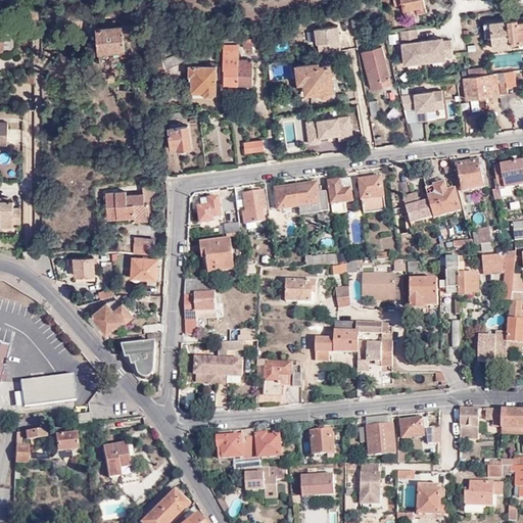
[(428,14),(425,0),(387,0),(389,5),(399,3),(402,19),(428,14)]
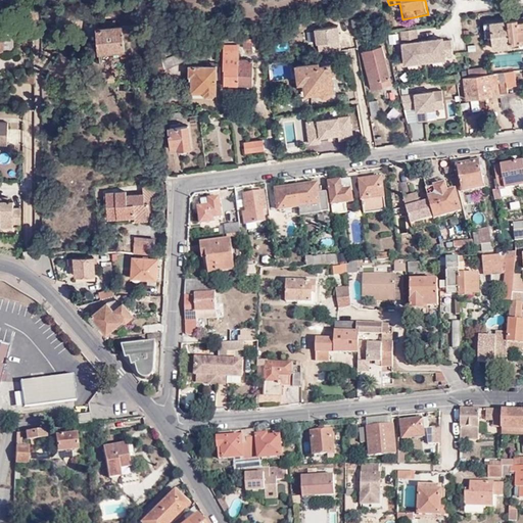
[(58,14),(57,6),(45,6),(45,15),(58,14)]
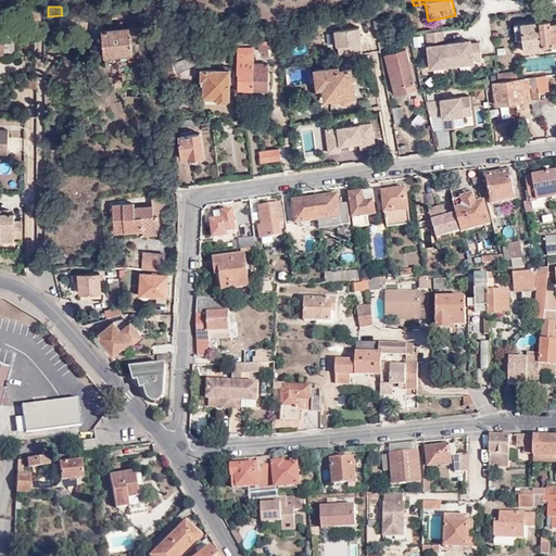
[(555,43),(555,21),(551,22),(551,20),(515,24),(516,39),(523,39),(525,52),(536,51),(535,47),(555,43)]
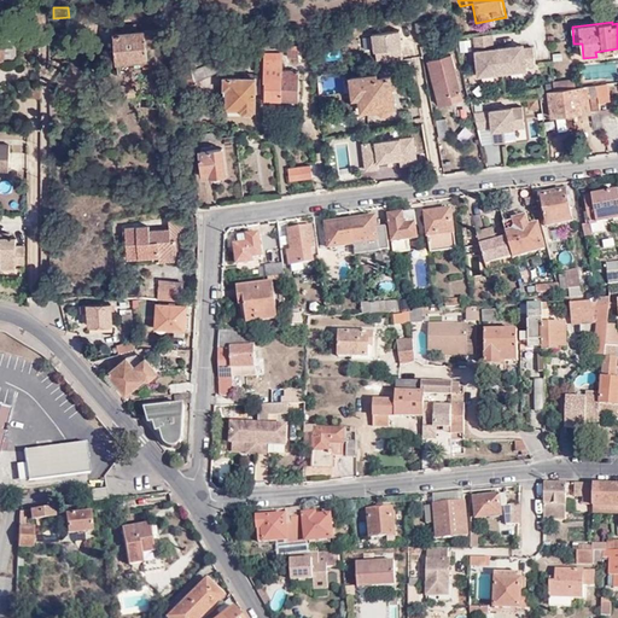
[(114,27),(115,34),(109,35),(112,66),(145,64),(143,47),(162,45),(161,29),(132,31),(130,25),(114,27)]
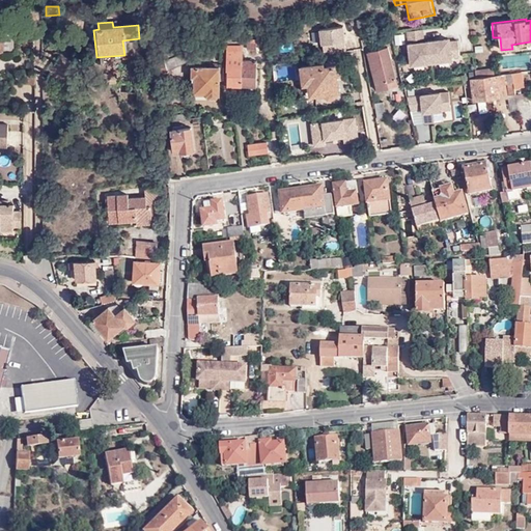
[(345,37),(343,28),(333,29),(334,38),(345,37)]
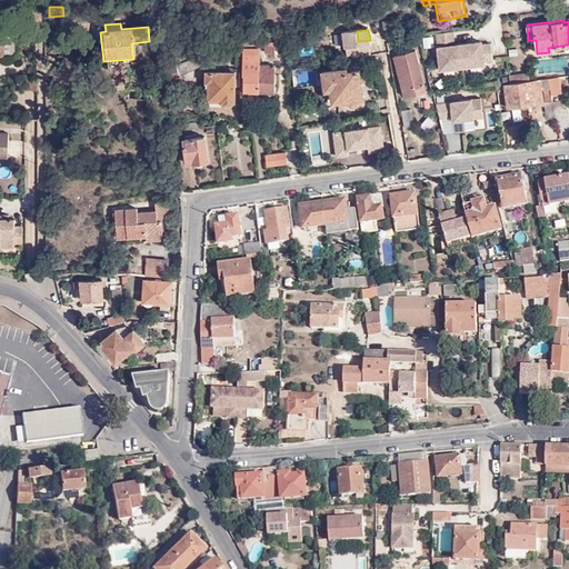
[(459,45),(453,45),(453,46),(450,46),(450,40),(453,40),(452,31),(436,33),(440,69),(462,67),(459,45)]
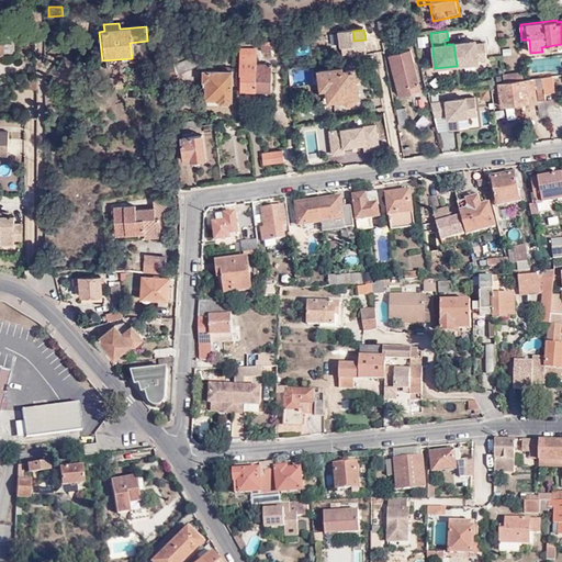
[(418,46),(428,45),(427,35),(417,36),(418,46)]
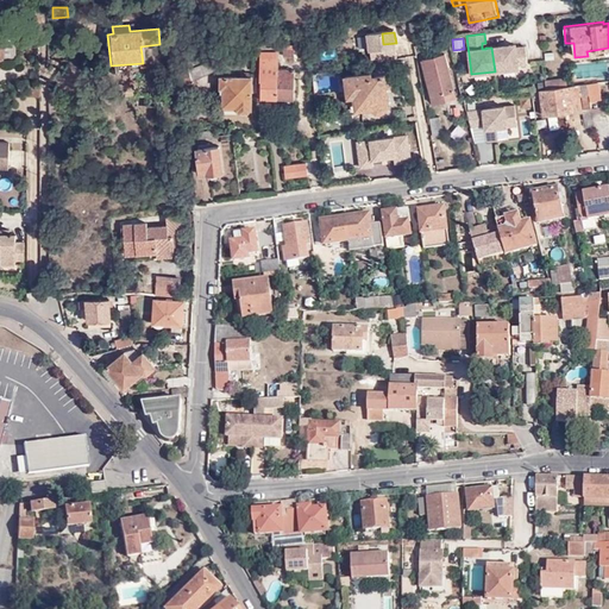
[(491,48),(495,71),(518,69),(518,66),(527,64),(525,46),(515,48),(515,44),(508,45),(509,49),(504,50),(504,46),(491,48)]
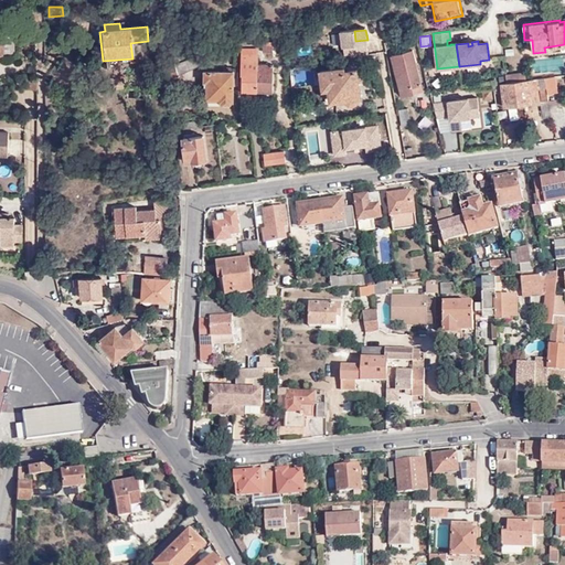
[(273,54),(273,42),(263,42),(263,54),(273,54)]
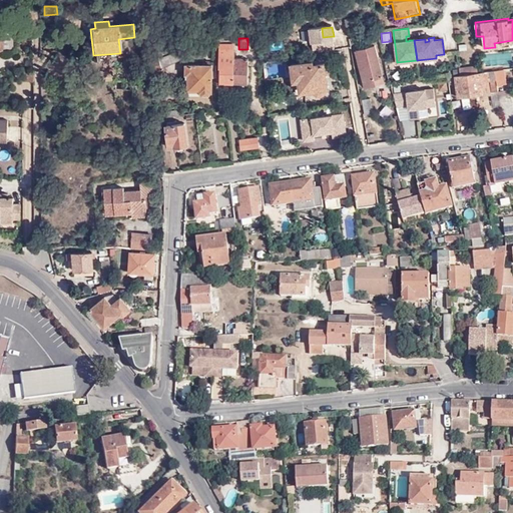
[(334,45),(336,54),(346,52),(344,43),(334,45)]
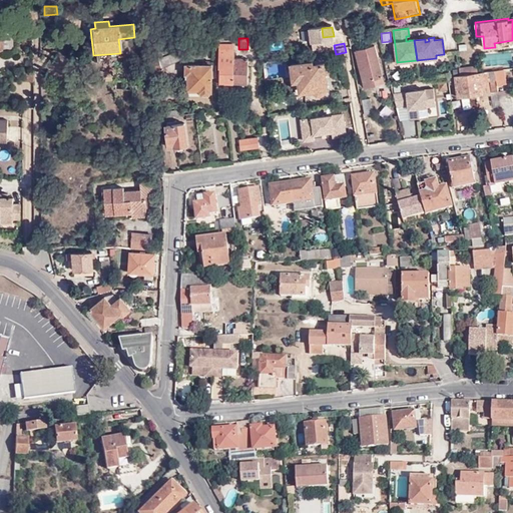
[(385,80),(373,44),(354,50),(365,86),(385,80)]
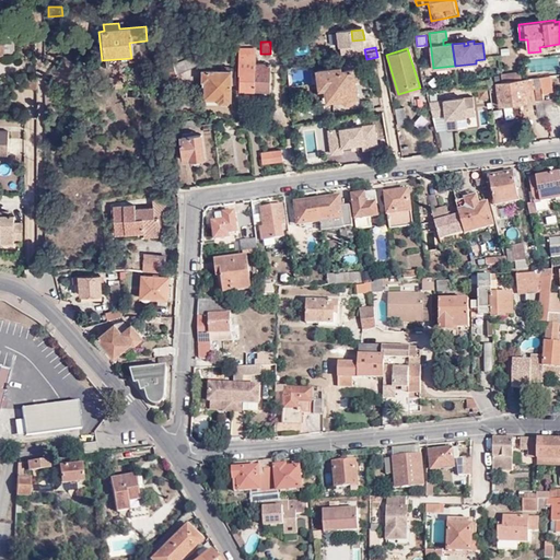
[(256,51),(240,51),(238,76),(241,76),(241,92),(270,93),(271,66),(256,66),(256,51)]
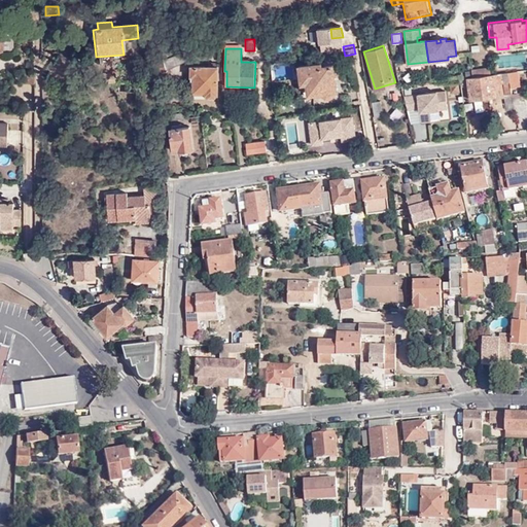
[(164,61),(162,51),(149,55),(153,74),(167,71),(186,63),(182,54),(168,60),(164,61)]
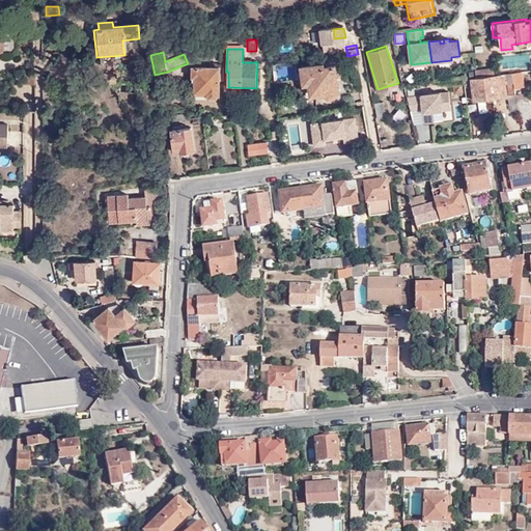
[(358,54),(347,56),(348,64),(360,62),(358,54)]
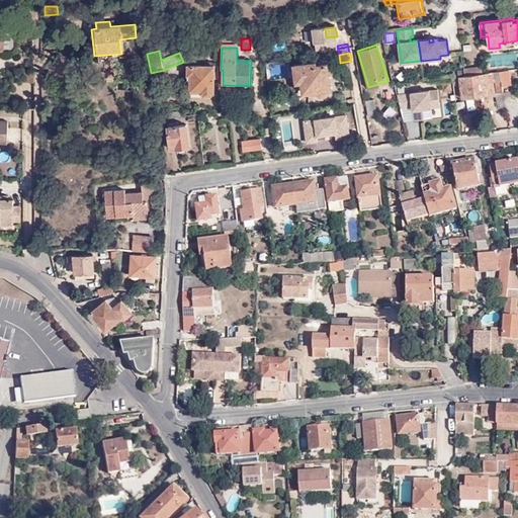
[(292,66),(295,82),(299,81),(300,86),(301,92),(315,90),(315,93),(317,96),(320,96),(323,97),(326,94),(327,91),(327,89),(330,88),(327,65),(315,67),(314,63),(292,66)]
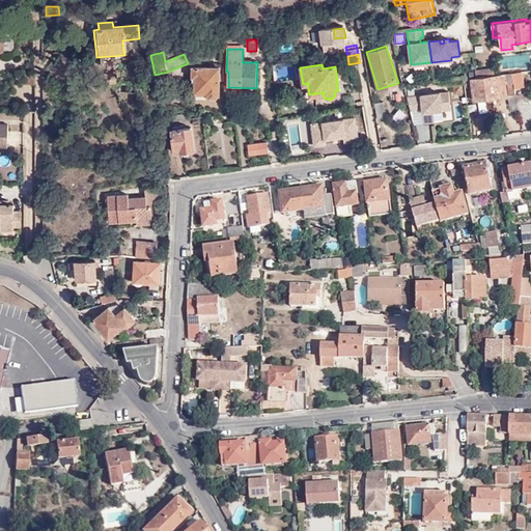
[(220,96),(220,67),(193,67),(193,78),(195,78),(196,93),(207,93),(207,95),(210,95),(210,98),(219,98),(219,96),(220,96)]
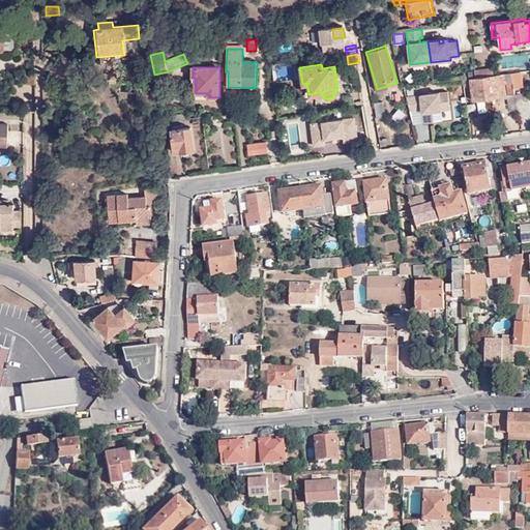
[(492,68),(473,70),(474,77),(493,75),(492,68)]
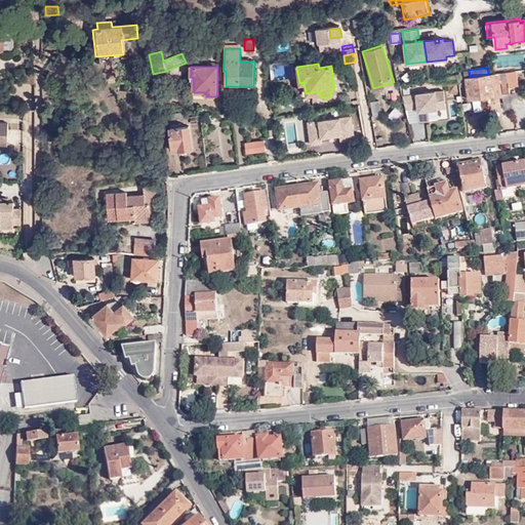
[(506,72),(508,86),(518,85),(515,71),(506,72)]
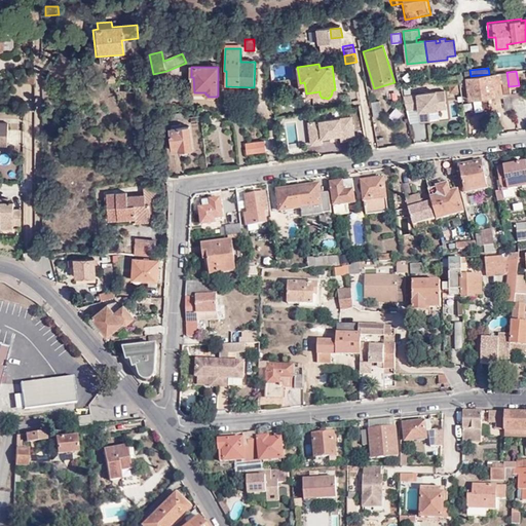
[(505,110),(514,109),(509,86),(506,72),(489,74),(471,76),(465,77),(470,100),(494,96),(493,84),(502,82),(504,94),(502,95),(505,110)]
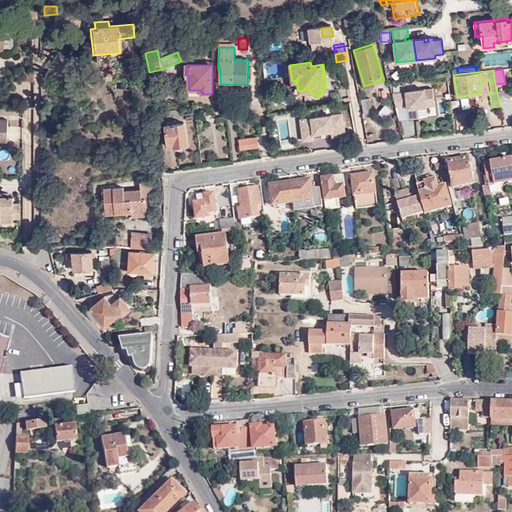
[(408,119),(421,118),(420,108),(425,107),(425,104),(433,102),(431,89),(405,93),(408,119)]
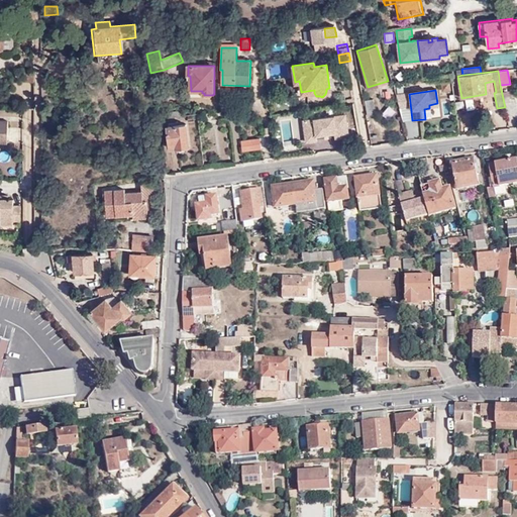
[(396,96),(399,108),(407,107),(406,94),(396,96)]
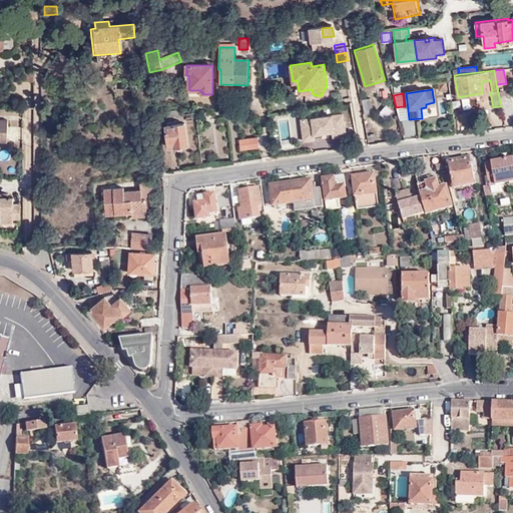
[(374,111),(371,97),(363,99),(366,113),(374,111)]
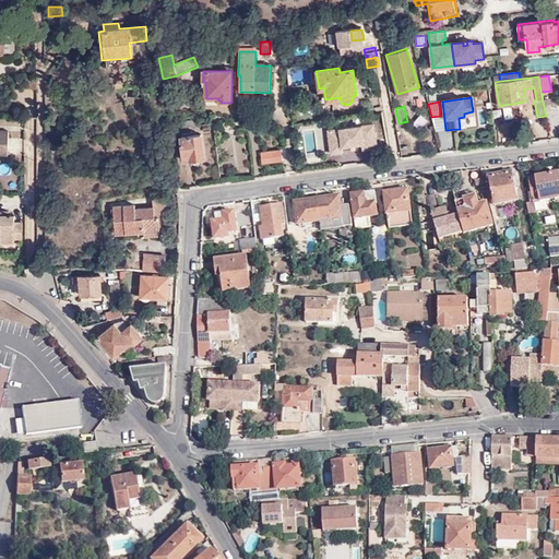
[(497,106),(497,116),(511,117),(511,106),(497,106)]
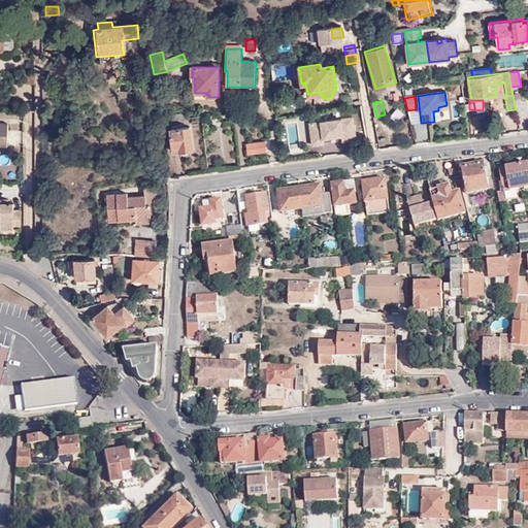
[(295,102),(279,103),(281,112),(296,111),(295,102)]
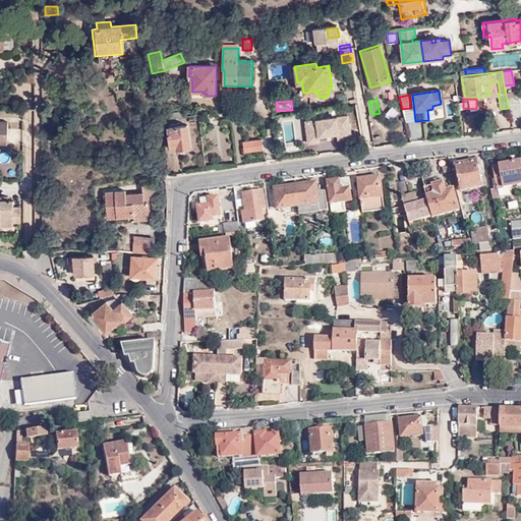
[(334,146),(333,138),(351,137),(350,115),(304,118),(306,148),(334,146)]
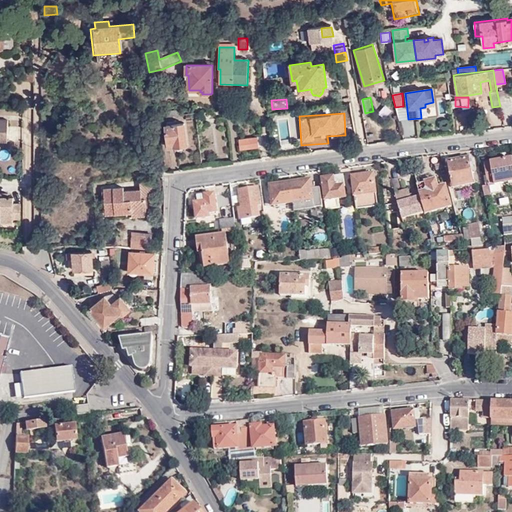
[(298,114),(277,115),(278,139),(299,138),(298,114)]
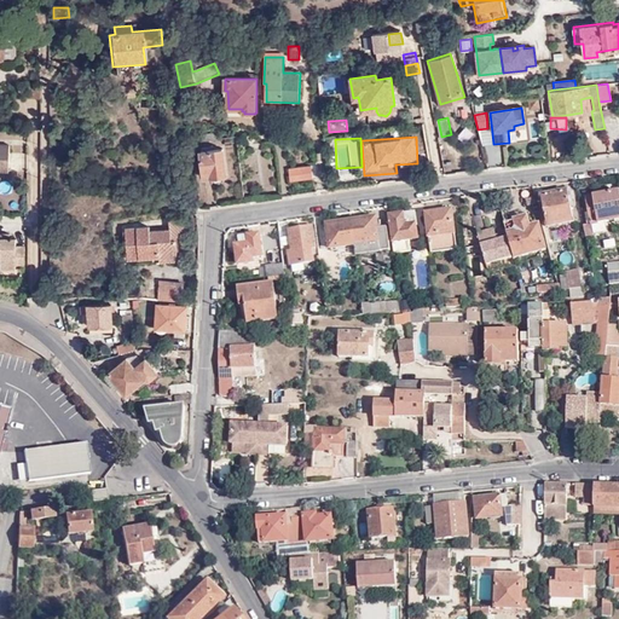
[(227,175),(224,149),(201,152),(204,178),(212,177),(212,179),(214,181),(217,183),(220,183),(223,183),(225,180),(226,179),(227,175)]
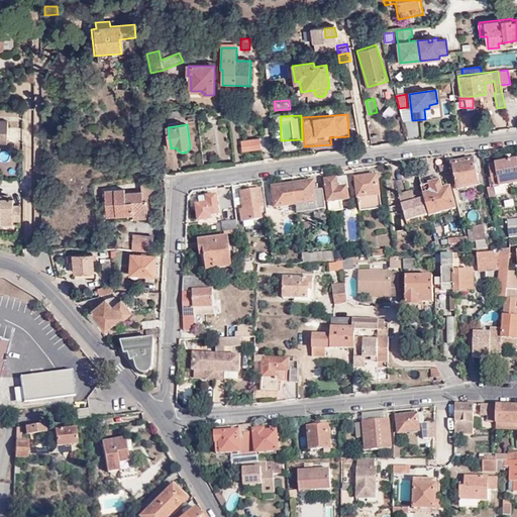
[(478,186),(474,161),(452,165),(456,190),(478,186)]
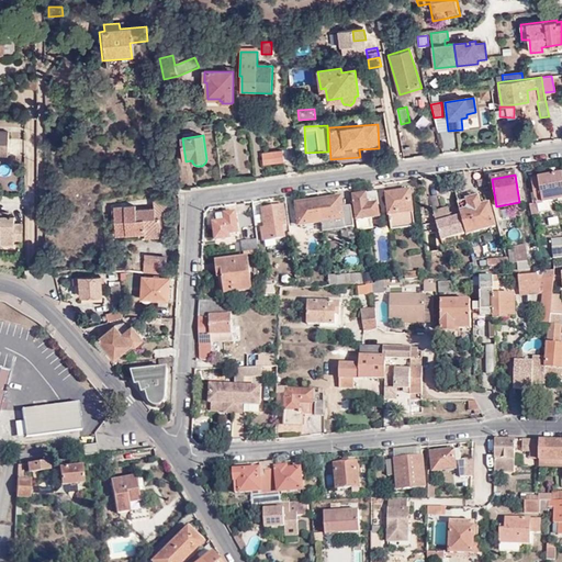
[(537,204),(530,205),(531,215),(538,214),(538,208),(548,205),(548,202),(561,200),(561,175),(532,179),(537,204)]
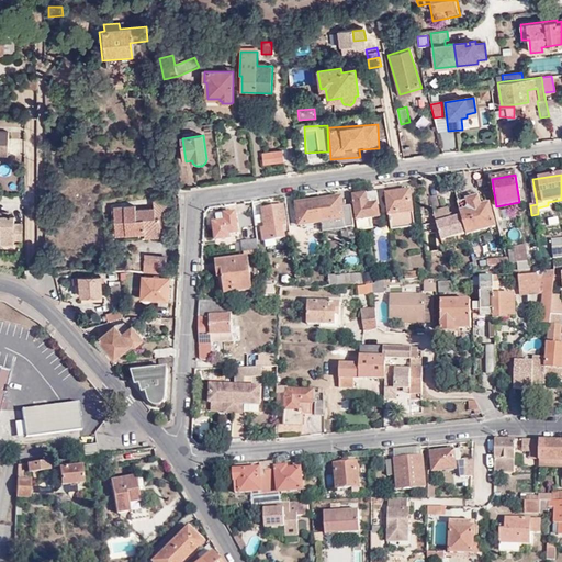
[(414,225),(409,191),(385,193),(391,228),(414,225)]
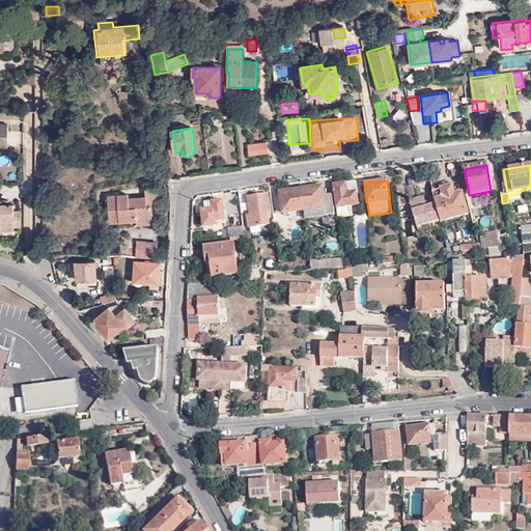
[(357,192),(356,183),(334,185),(338,217),(352,215),(351,204),(357,203),(355,192),(357,192)]
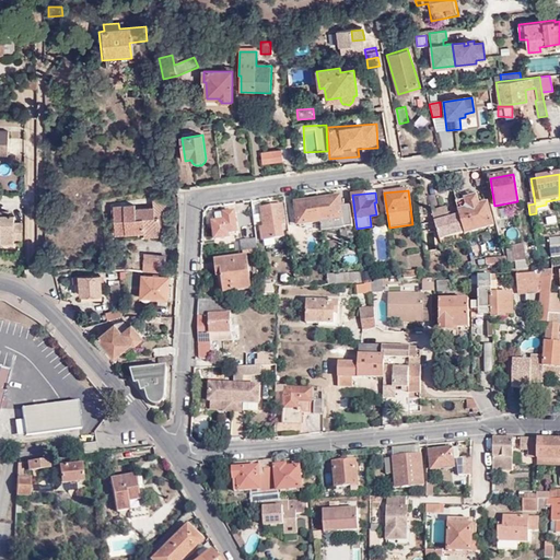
[(340,197),(317,200),(321,222),(322,230),(351,226),(348,206),(341,207),(340,197)]
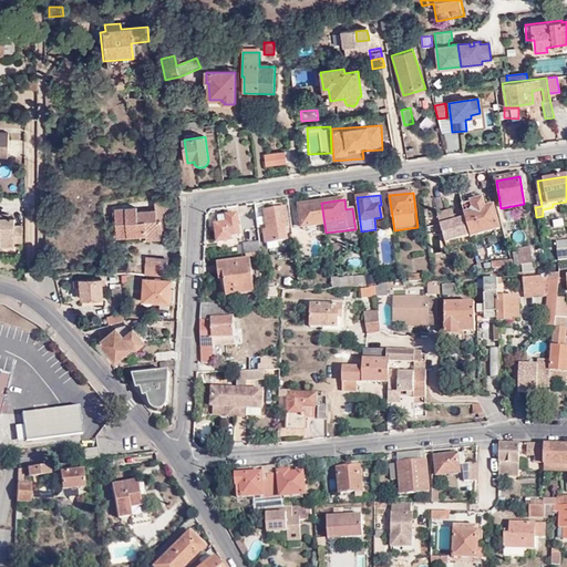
[(474,212),(463,215),(464,217),(470,235),(470,238),(498,230),(492,207),(483,209),(480,199),(471,202),(474,212)]
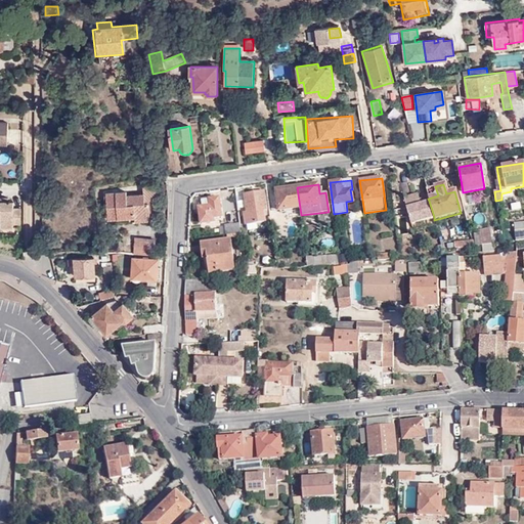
[(134,215),(149,214),(148,204),(157,203),(155,185),(142,186),(143,194),(126,195),(126,191),(105,193),(107,220),(134,219),(134,215)]
